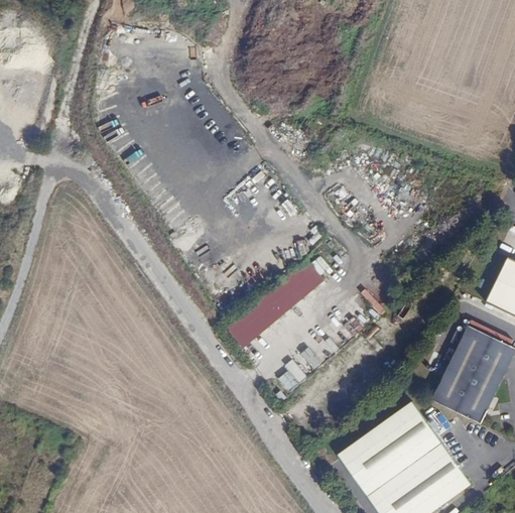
[(514,312),(514,258),(508,255),(487,299),(514,312)]
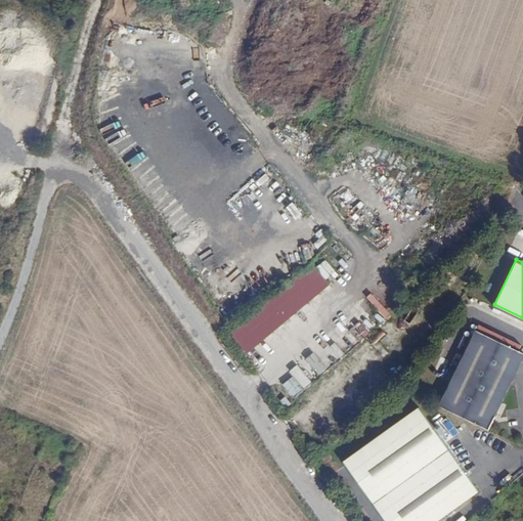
[(330,284),(311,262),(230,331),(249,352),(330,284)]
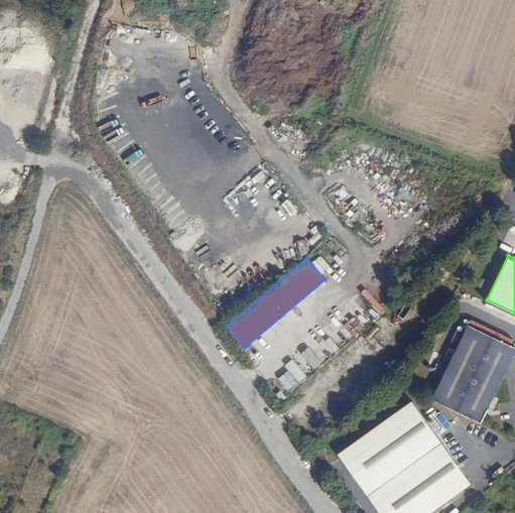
[(483,417),(514,350),(514,340),(471,318),(433,393),(483,417)]
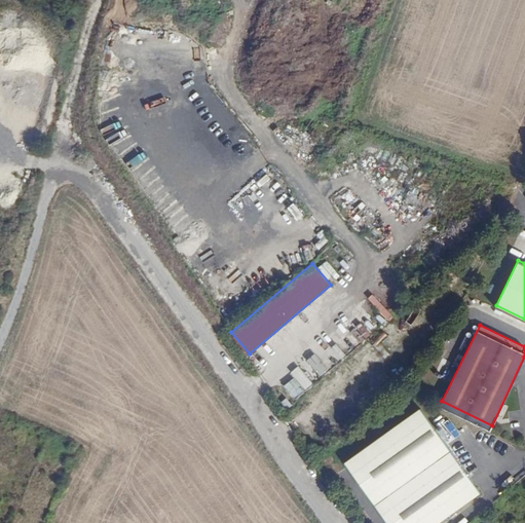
[(315,371),(325,367),(317,350),(308,355),(315,371)]
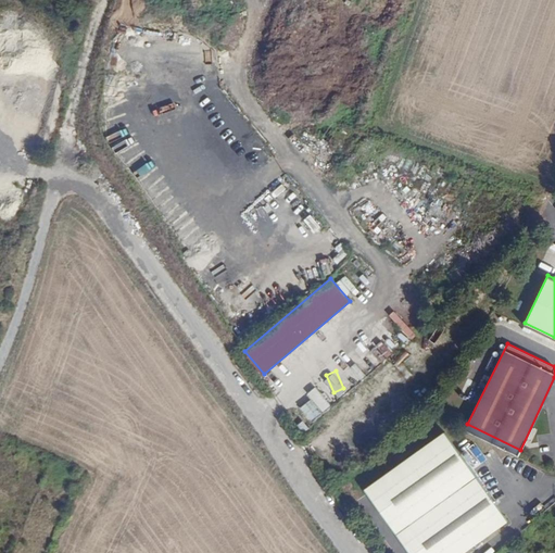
[(316,387),(298,401),(310,416),(328,401),(316,387)]
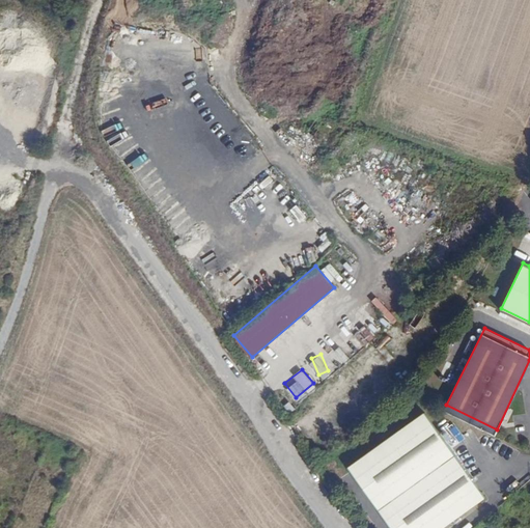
[(388,527),(438,527),(482,495),(422,413),(345,468),(388,527)]
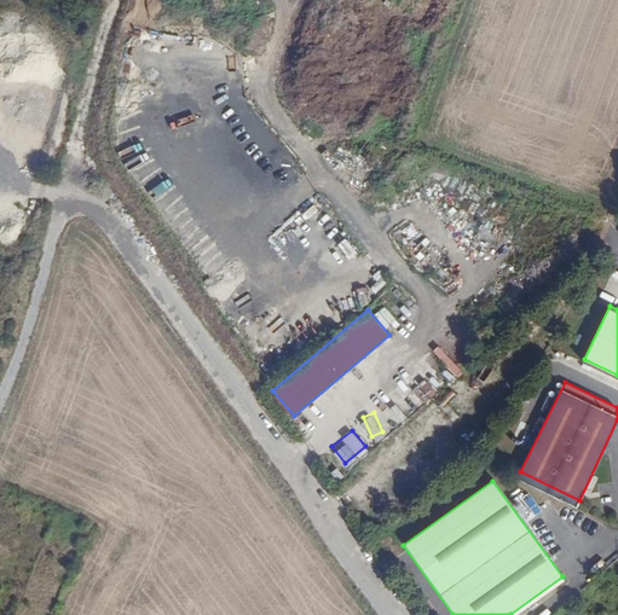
All buildings are outlined.
